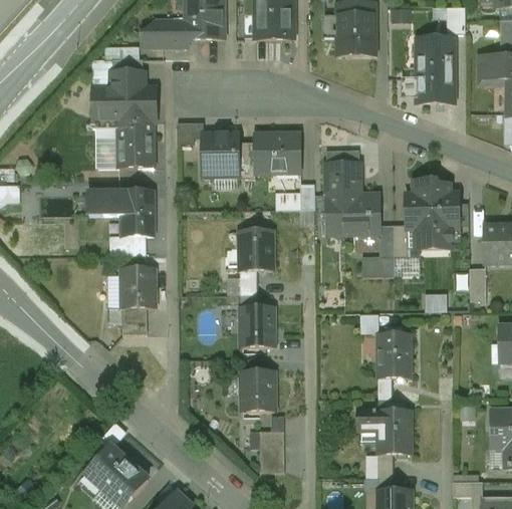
[(184,0),(185,21),(185,38),(186,38),(221,38),(220,0),(184,0)]
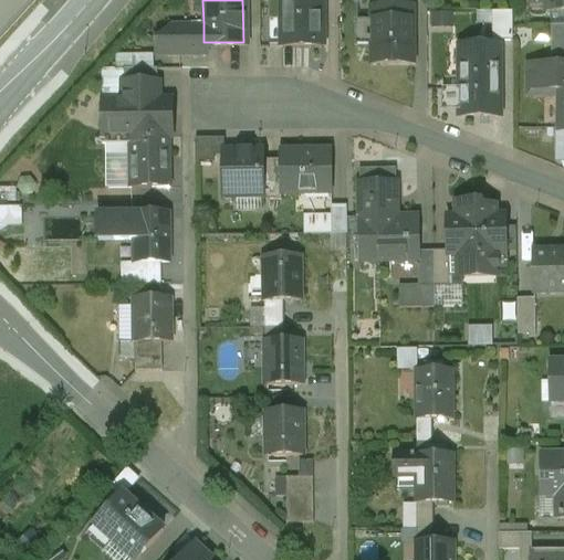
[(279,0),(280,42),(321,41),(320,0),(279,0)]
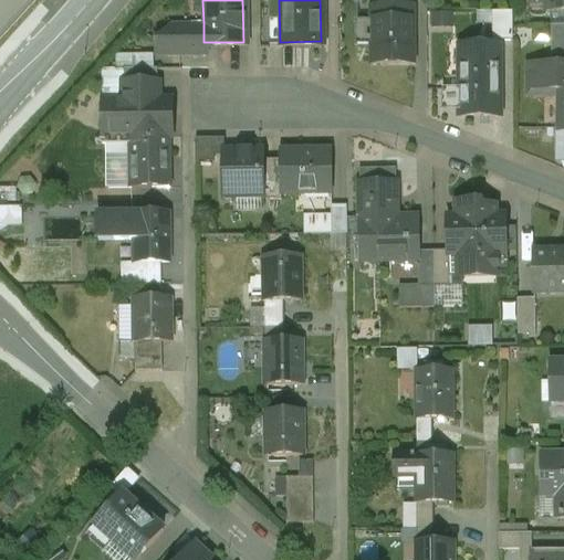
[(410,4),(371,4),(371,60),(410,59),(410,4)]
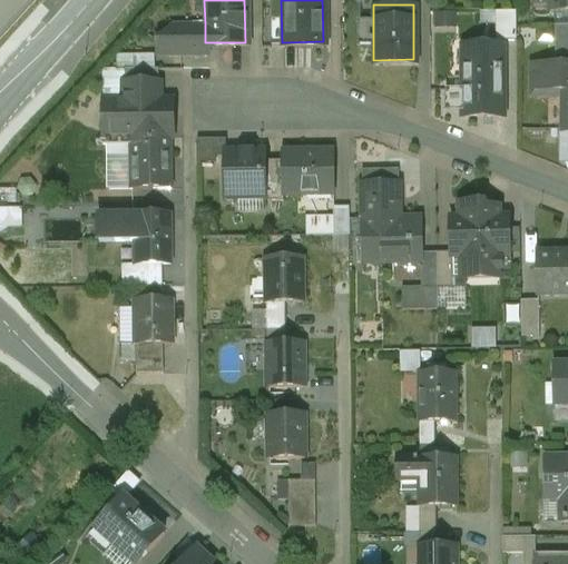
[(515,8),(500,8),(500,38),(515,38),(515,8)]
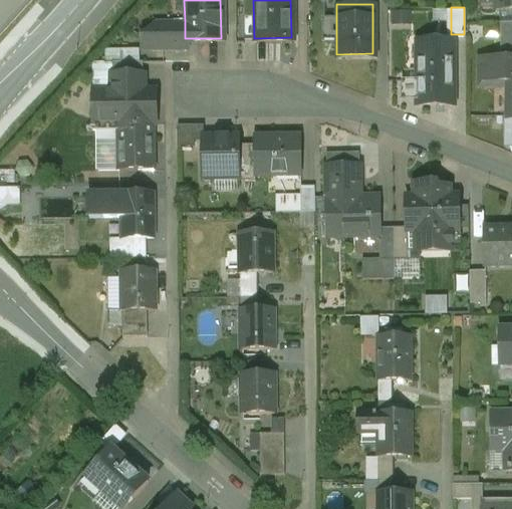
[(511,19),(498,20),(498,49),(511,49),(511,19)]
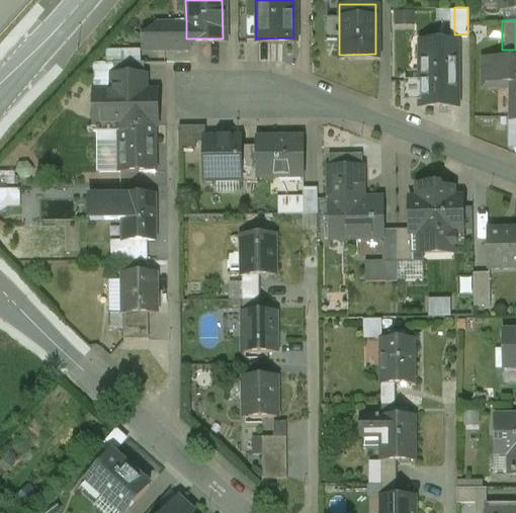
[(186,21),(155,21),(142,34),(142,47),(187,47),(187,38),(186,38),(186,21)]
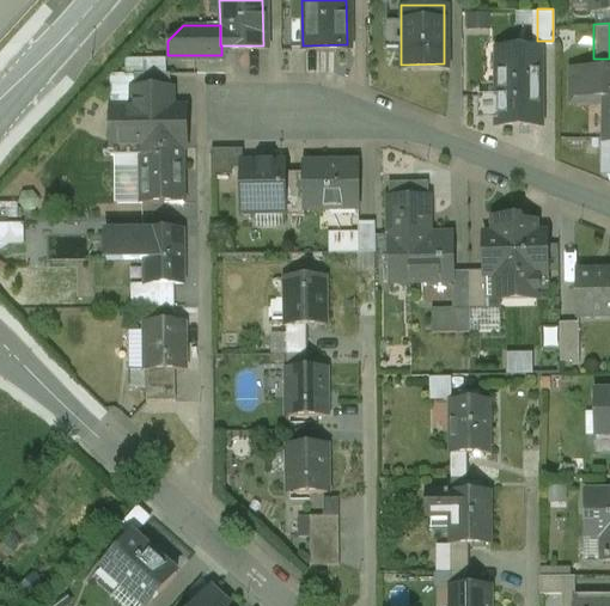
[(538,46),(495,46),(495,101),(538,101),(538,46)]
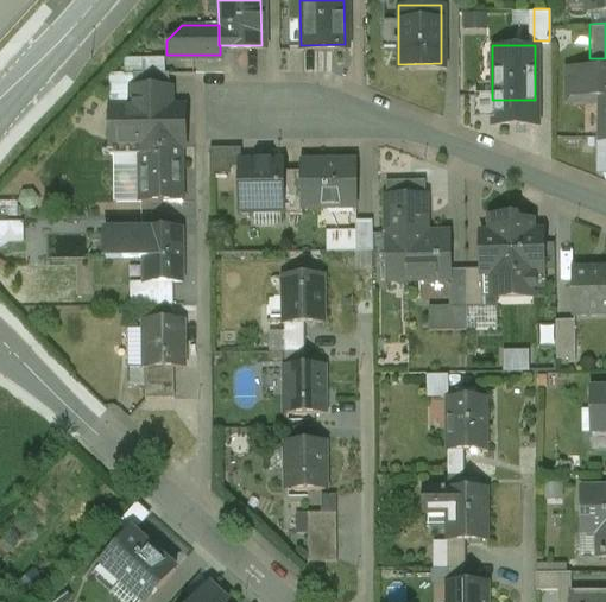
[(605,65),(566,65),(566,93),(586,93),(585,97),(598,97),(598,83),(605,83),(605,65)]
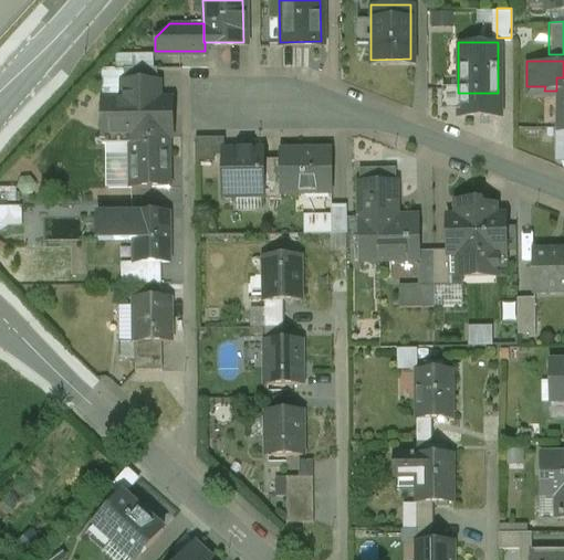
[(155,65),(122,65),(122,98),(104,98),(100,98),(100,140),(128,140),(129,185),(167,185),(166,134),(170,134),(170,97),(156,97),(155,65)]
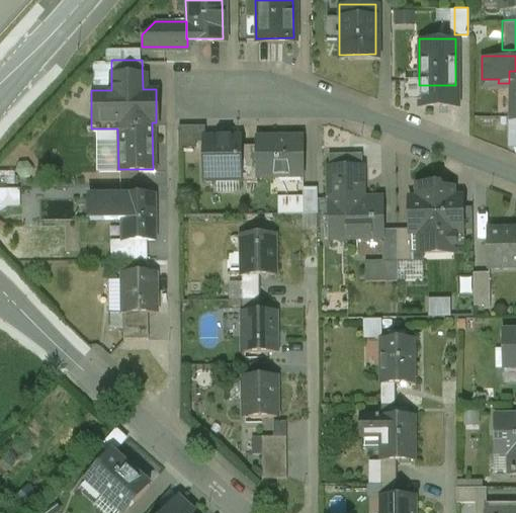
[(111,60),(94,60),(95,90),(111,90),(111,60)]
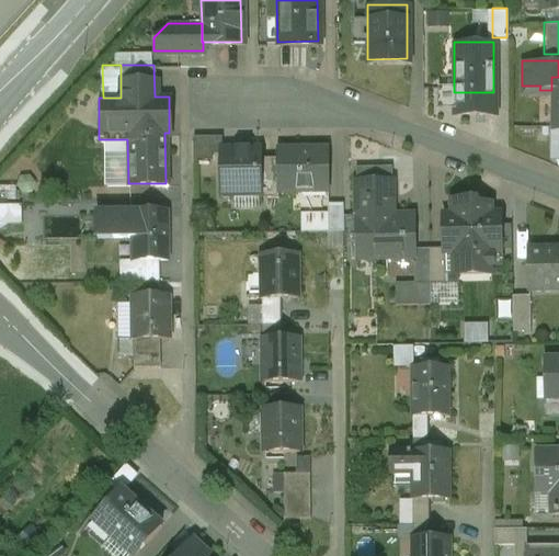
[(327,146),(276,147),(276,156),(276,189),(327,188),(327,146)]
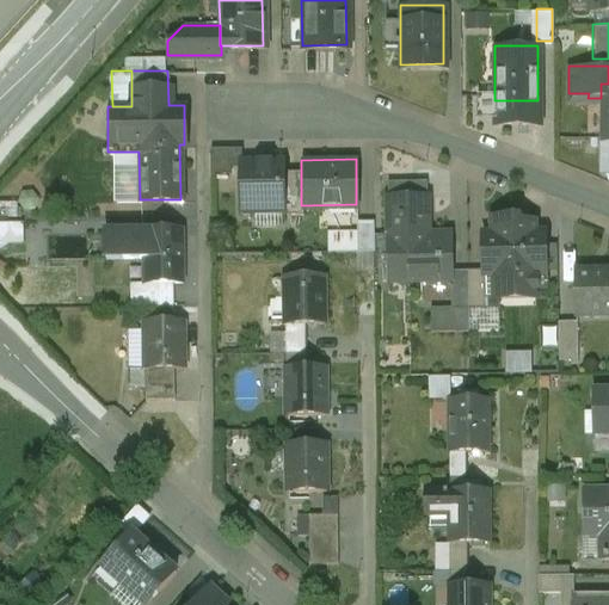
[(281,160),(240,160),(240,208),(280,208),(281,208),(281,170),(281,160)]
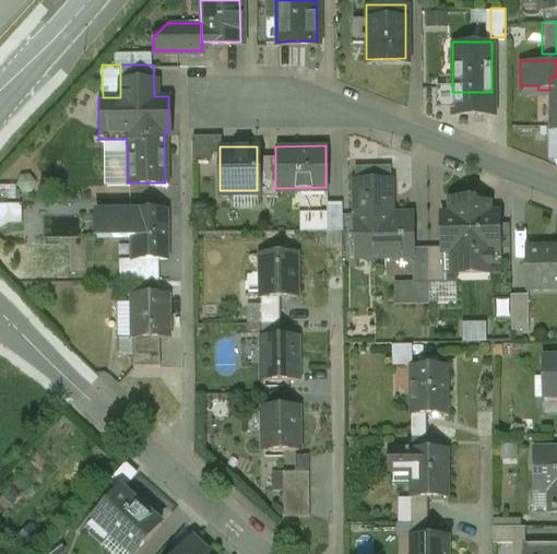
[(275,155),(257,155),(257,190),(256,190),(256,195),(276,193),(275,188),(275,155)]
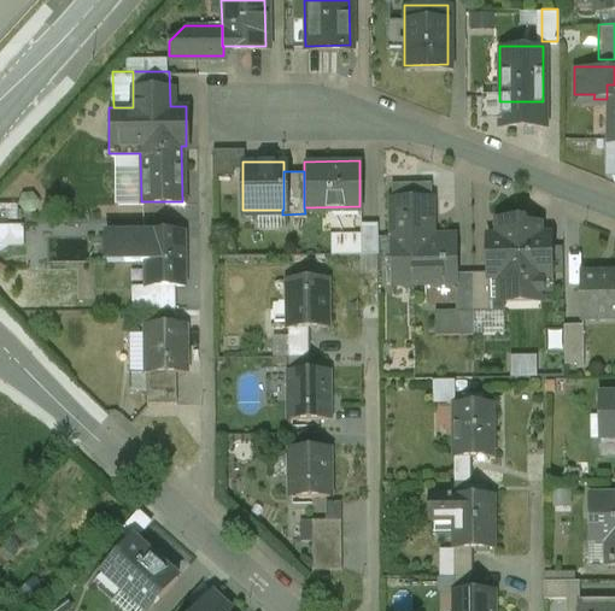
[(429,180),(390,181),(390,197),(429,195),(429,180)]
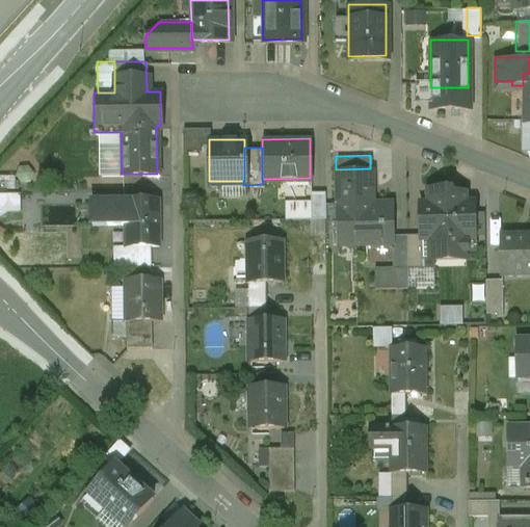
[(336,169),(336,203),(363,202),(363,192),(371,183),(371,168),(336,169)]
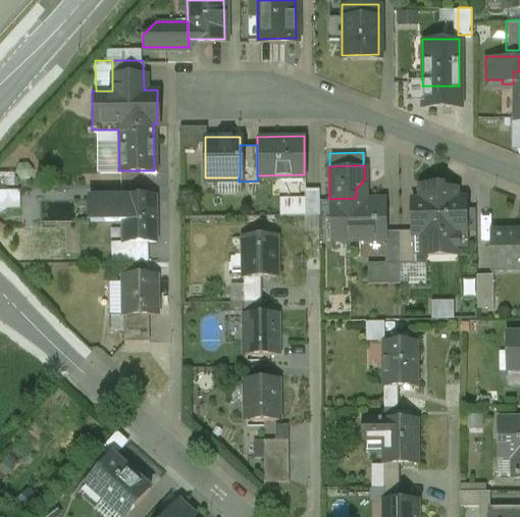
[(440,188),(440,184),(419,185),(419,197),(411,197),(412,227),(412,231),(413,231),(413,252),(457,251),(456,230),(463,230),(463,196),(455,196),(455,188),(440,188)]
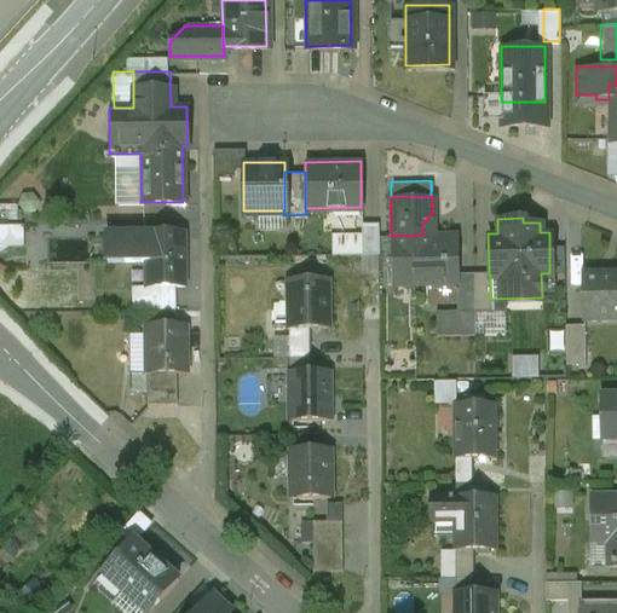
[(0,243),(24,244),(24,223),(0,221),(0,243)]
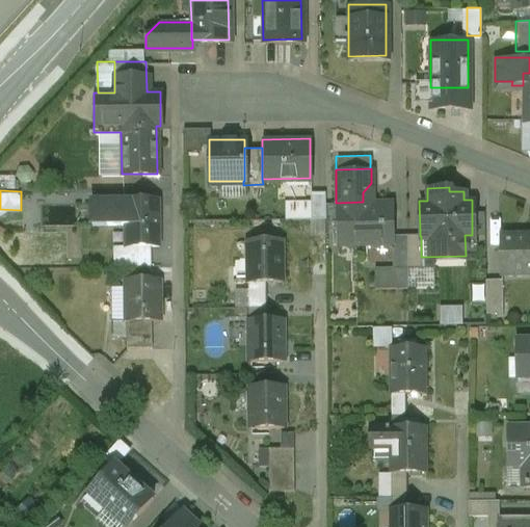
[(324,190),(309,190),(310,217),(324,217),(324,190)]
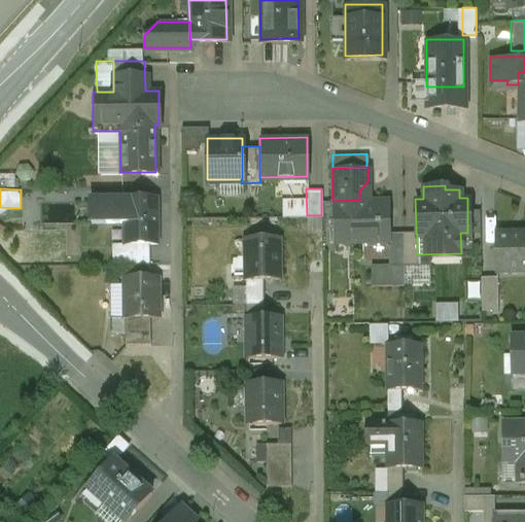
[(123,232),(123,197),(97,197),(96,232),(123,232)]
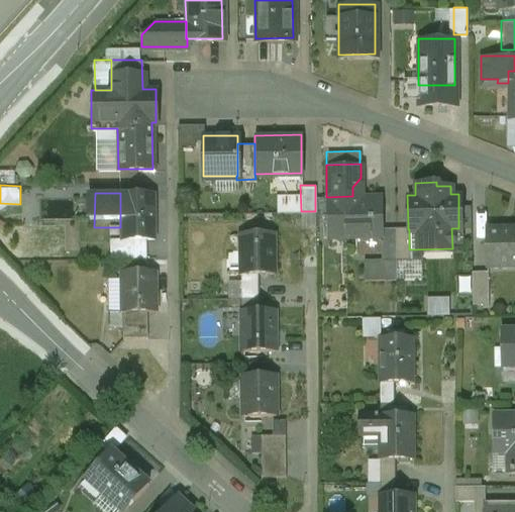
[(152,193),(120,193),(120,227),(120,237),(152,237),(152,193)]
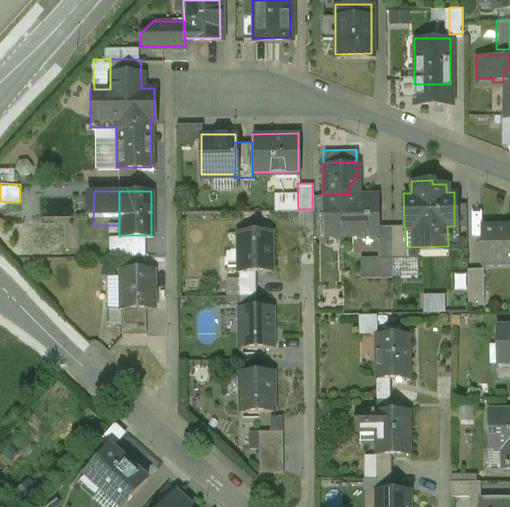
[(349,199),(349,194),(323,195),(324,234),(376,233),(376,224),(376,194),(357,194),(357,199),(349,199)]
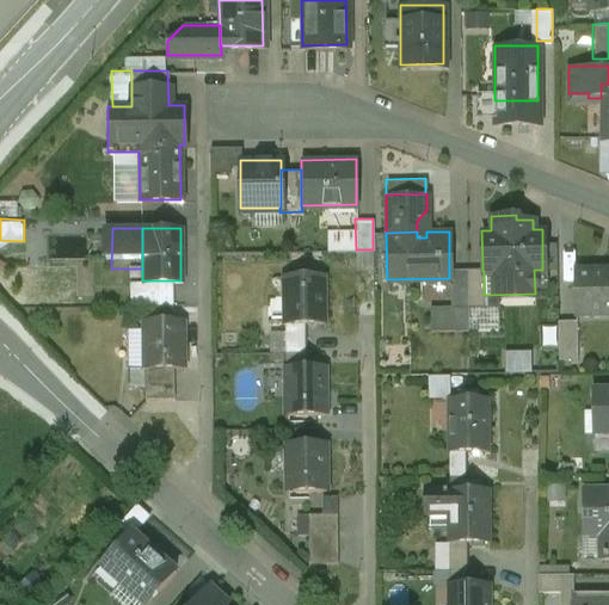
[(483,266),(466,267),(466,306),(484,304),(484,295),(484,271),(483,271),(483,266)]
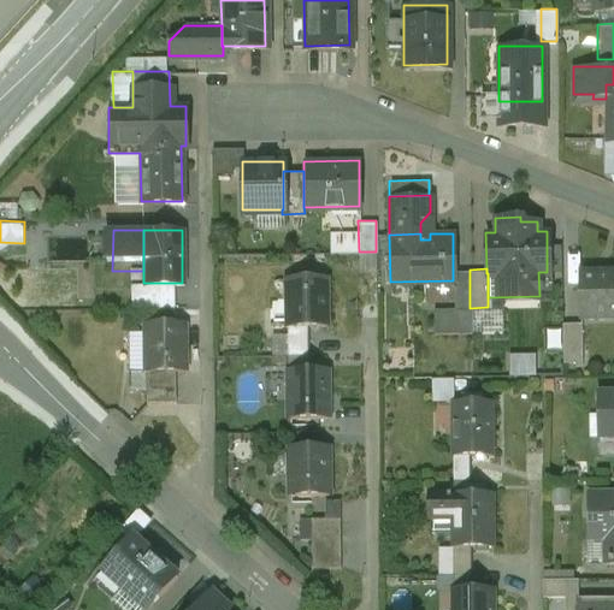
[(470,270),(453,270),(453,280),(453,308),(470,308),(470,270)]
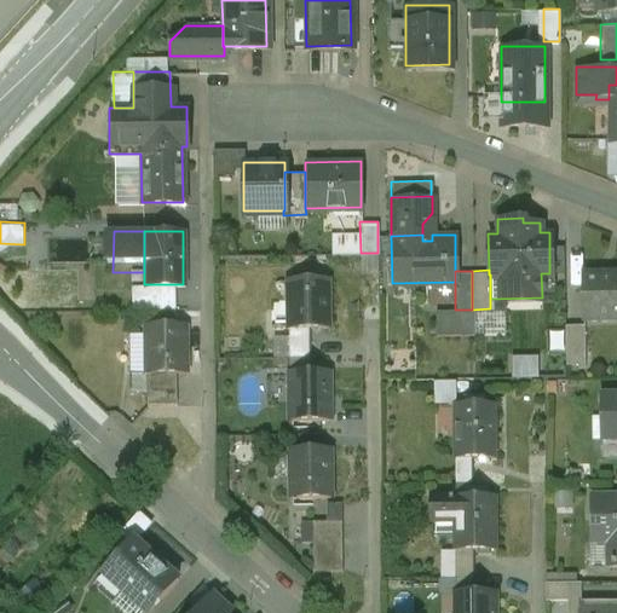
[(616,313),(616,271),(582,272),(582,316),(616,313)]
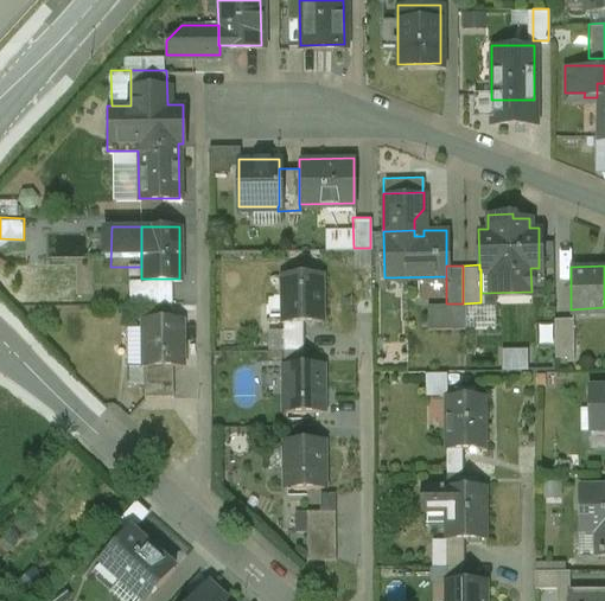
[(319,272),(281,273),(282,320),(303,319),(320,319),(319,272)]
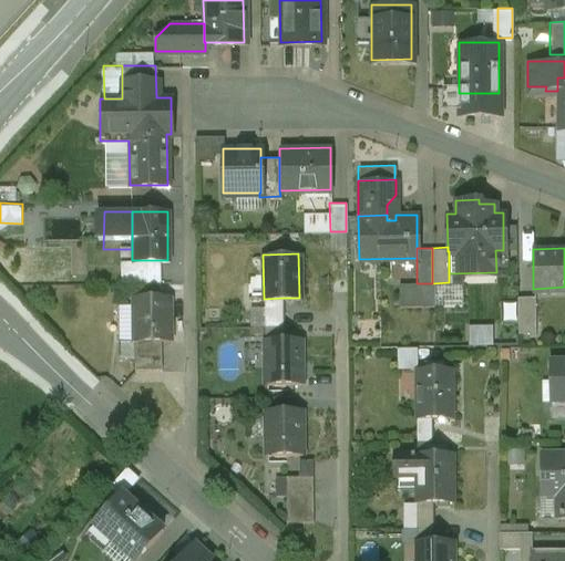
[(168,295),(133,295),(133,339),(133,340),(160,340),(168,339),(168,295)]
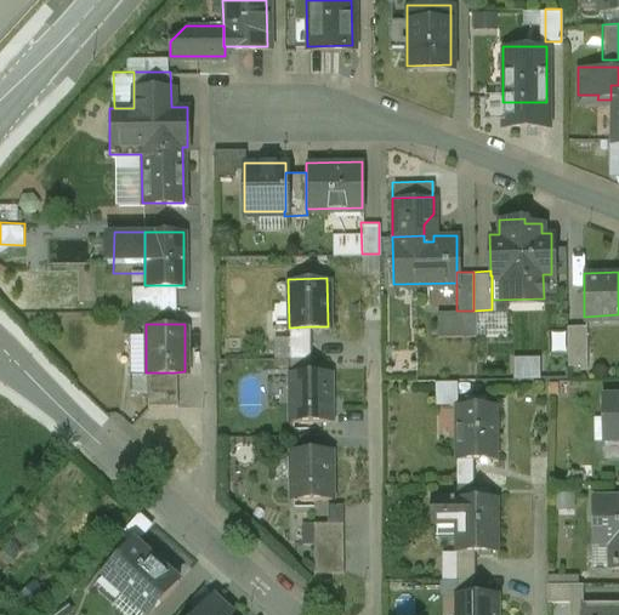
[(585,324),(566,324),(566,364),(585,363),(585,324)]
